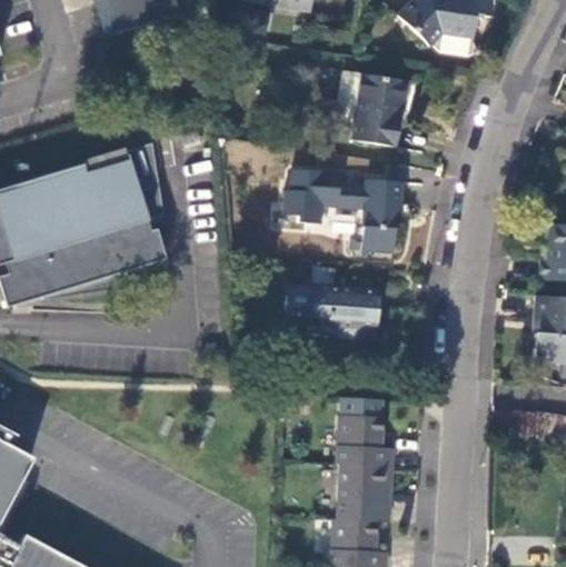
[(190,3),(189,0),(115,0),(122,25),(190,3)]
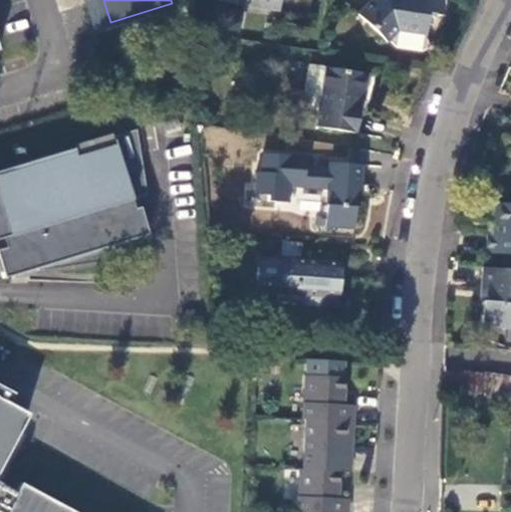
[(279,8),(281,0),(237,0),(237,2),(279,8)]
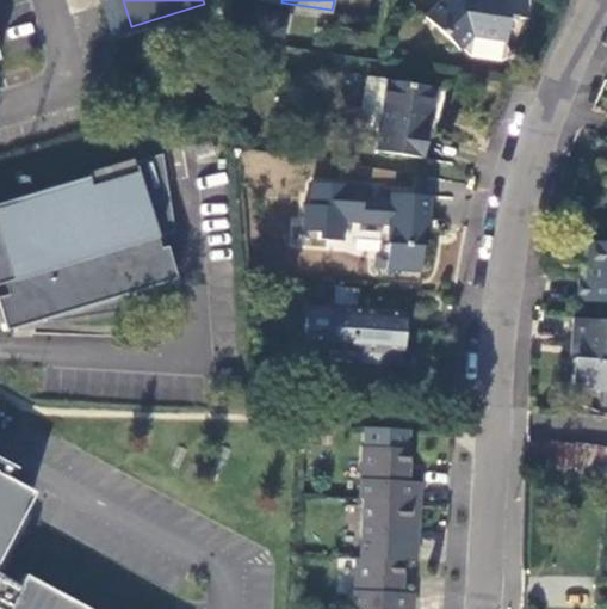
[(468,51),(469,49),(478,36),(506,40),(509,19),(515,20),(516,17),(525,18),(526,0),(444,0),(428,22),(468,51)]
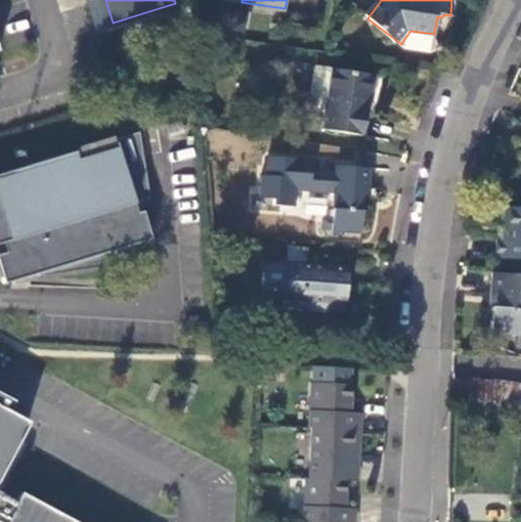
[(410,31),(402,42),(405,50),(430,54),(438,45),(434,34),(410,31)]
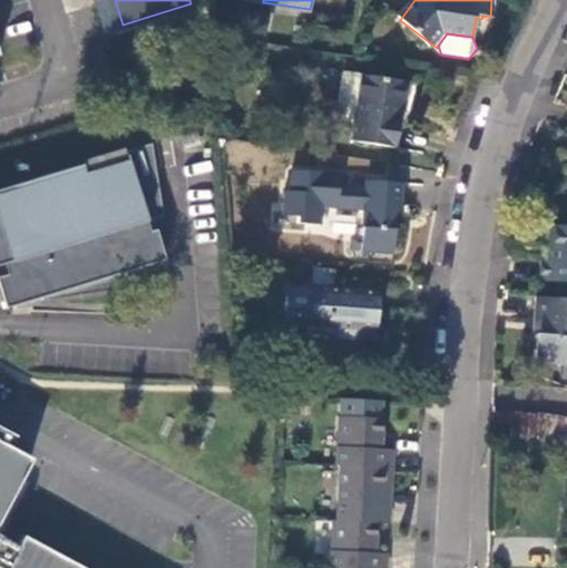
[(346,70),(339,114),(357,117),(364,72),(346,70)]
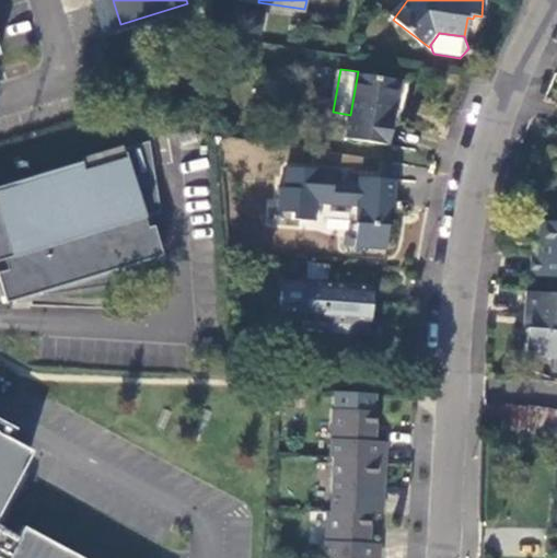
[(350,115),(347,136),(391,143),(396,107),(399,107),(404,79),(358,71),(350,115)]
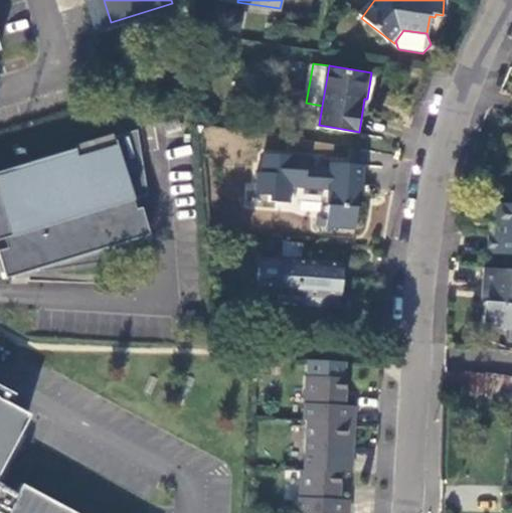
[(73,147),(0,169),(0,237),(2,237),(5,247),(0,248),(0,268),(3,278),(36,268),(37,272),(107,261),(103,247),(148,233),(140,206),(134,207),(131,198),(147,193),(136,128),(91,142),(93,154),(75,157),(73,147)]
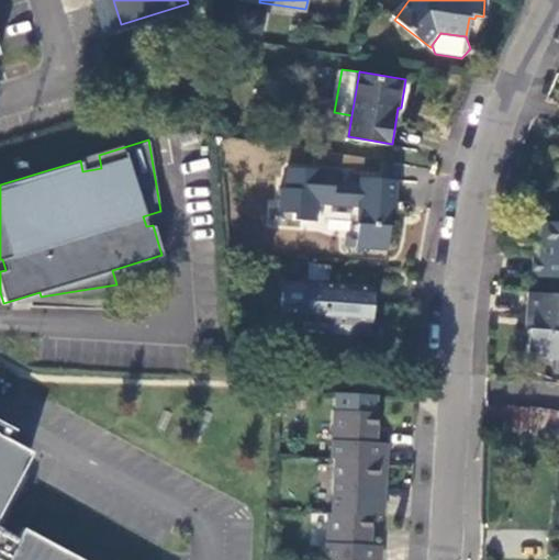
[(337,168),(290,165),(288,186),(282,186),(280,210),(295,211),(295,217),(317,219),(319,201),(360,204),(358,245),(389,247),(392,201),(397,201),(398,178),(362,175),(361,180),(336,179),(337,168)]
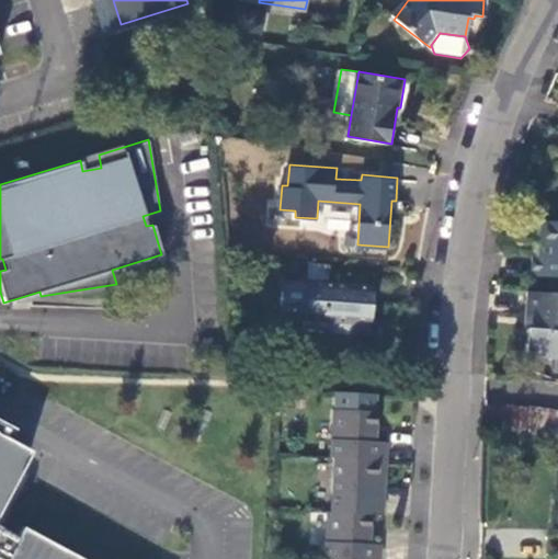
[(557,221),(542,220),(538,253),(533,254),(531,274),(557,276),(557,221)]
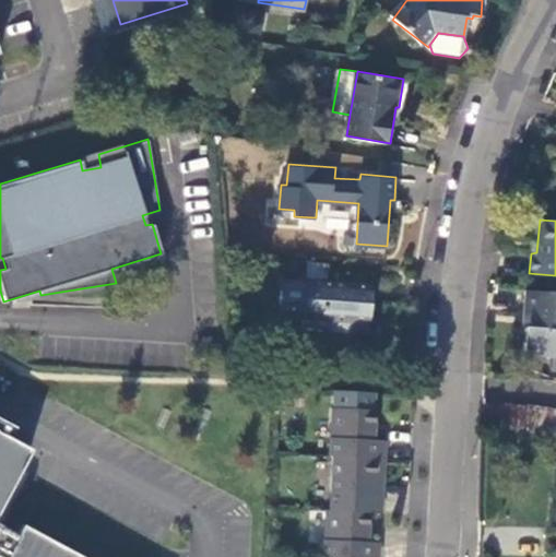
[(373,283),(282,274),(279,316),(303,318),(302,328),(370,333),(373,283)]
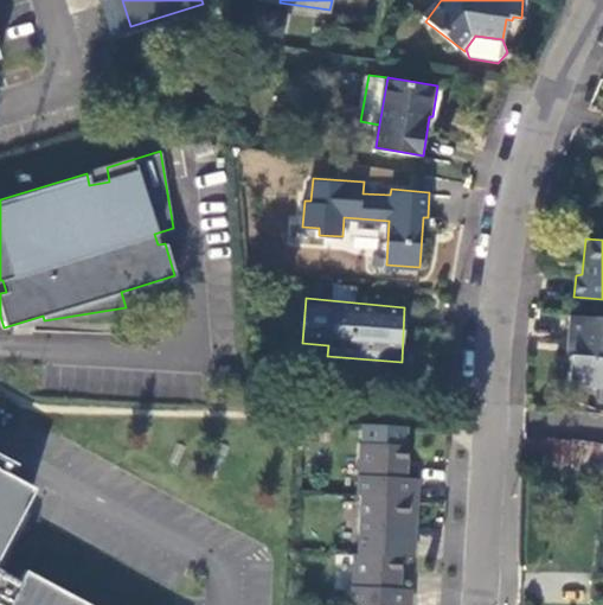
[(602,317),(571,314),(569,338),(572,338),(569,382),(602,384),(602,317)]
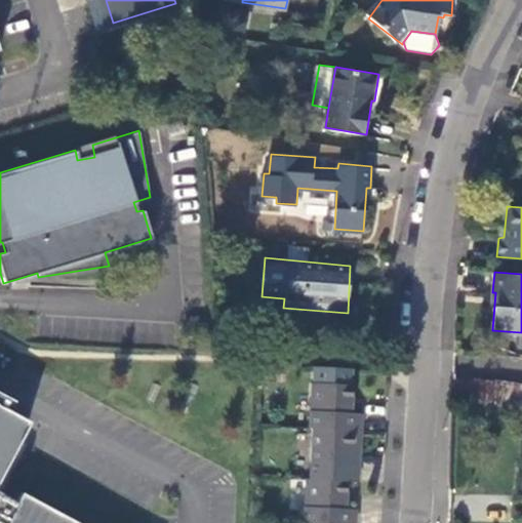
[(316,428),(364,430),(365,413),(354,413),(355,385),(354,385),(355,368),(318,366),(317,383),(315,383),(313,427),(316,428)]
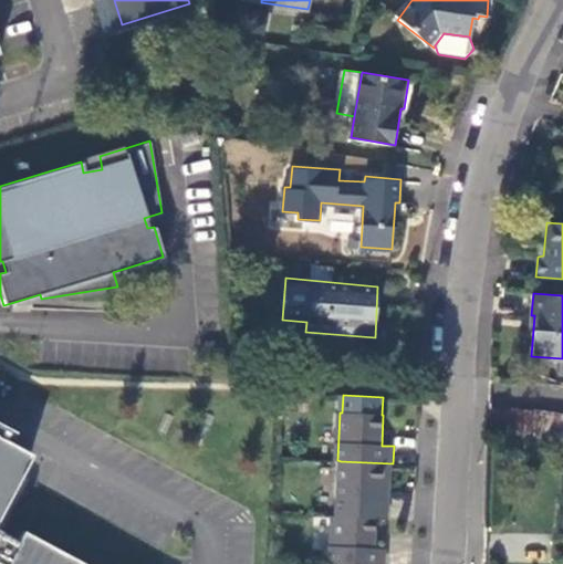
[(518,426),(518,406),(509,405),(491,409),(491,423),(518,426)]
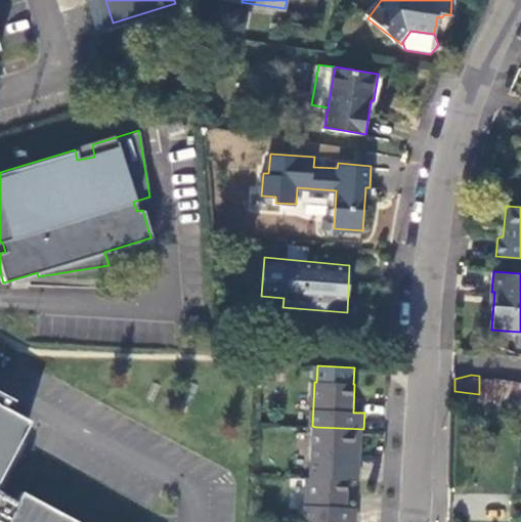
[(520,382),(479,376),(479,394),(520,400),(520,382)]
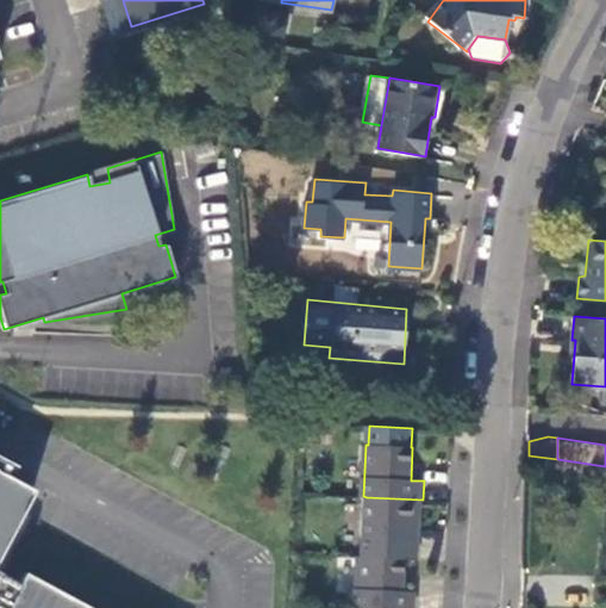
[(94,607),(29,572),(22,584),(0,571),(0,558),(37,490),(0,469),(0,607),(94,607)]
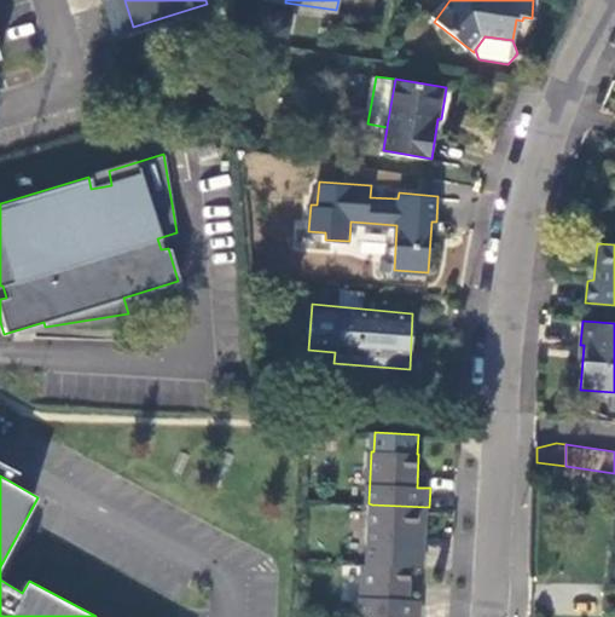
[(429,507),(372,505),(369,564),(412,568),(425,568),(427,548),(421,547),(422,530),(428,530),(429,507)]
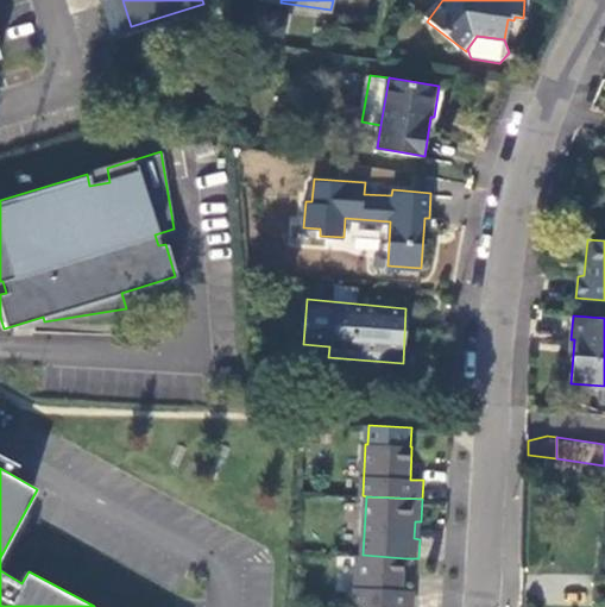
[(363,555),(359,555),(355,606),(367,606),(415,606),(416,590),(403,589),(405,558),(363,555)]
